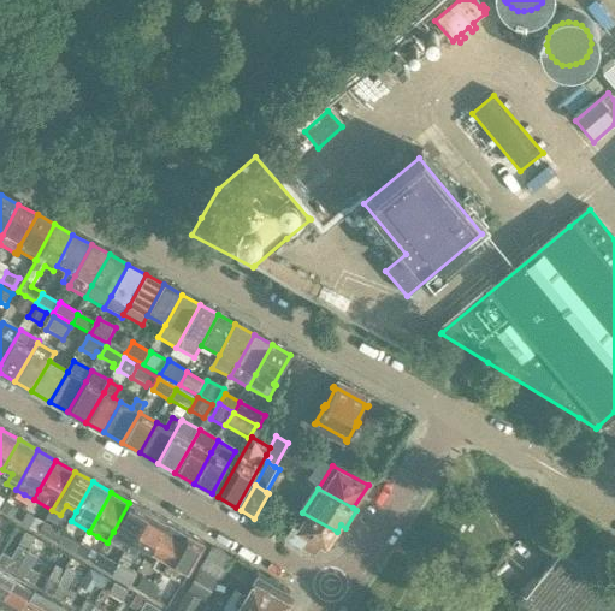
[(129,503),(113,532),(107,543),(125,552),(148,512),(129,503)]
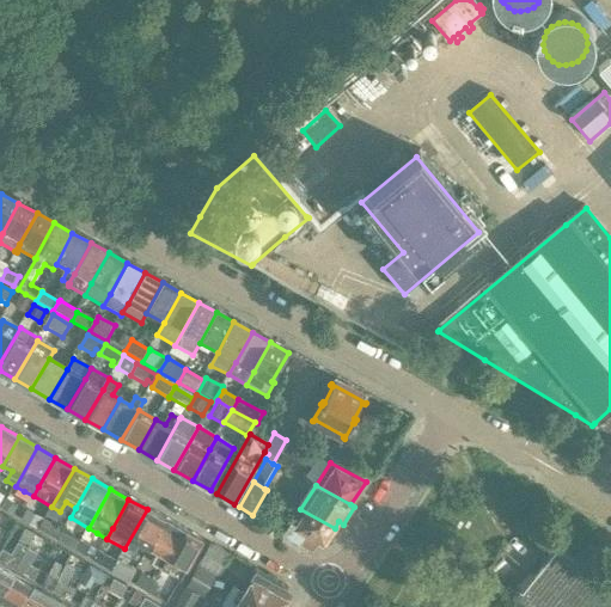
[(140,544),(148,550),(165,520),(147,509),(124,549),(134,553),(140,544)]
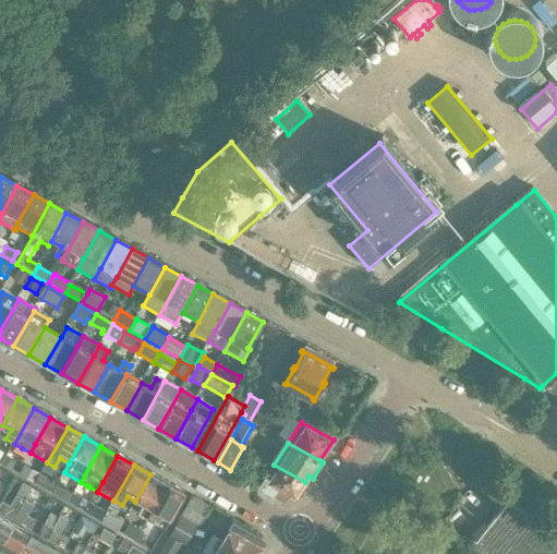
[(305,482),(274,465),(259,486),(286,501),(290,494),(295,497),(305,482)]
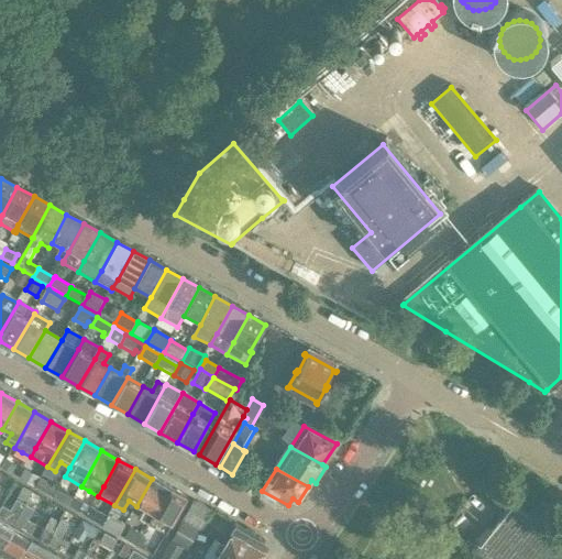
[(41,479),(25,471),(20,480),(35,489),(41,479)]
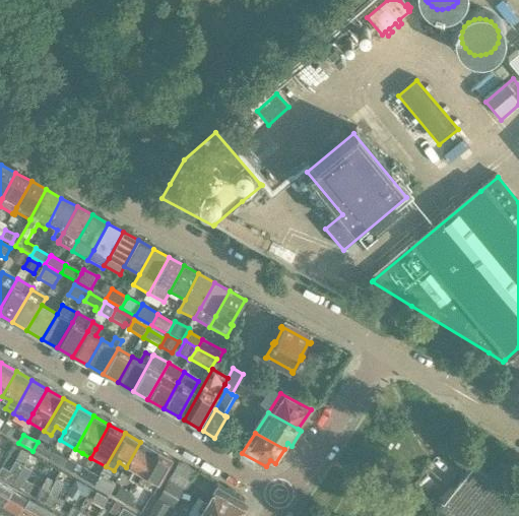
[(130,479),(137,485),(156,451),(140,442),(126,467),(135,471),(130,479)]
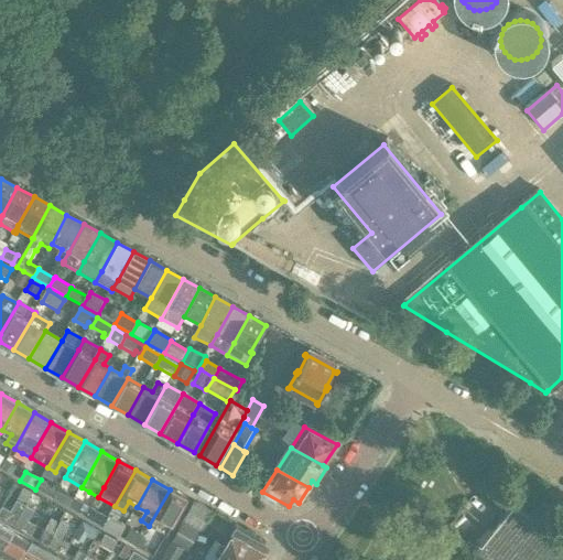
[(170,490),(149,526),(165,535),(186,499),(170,490)]
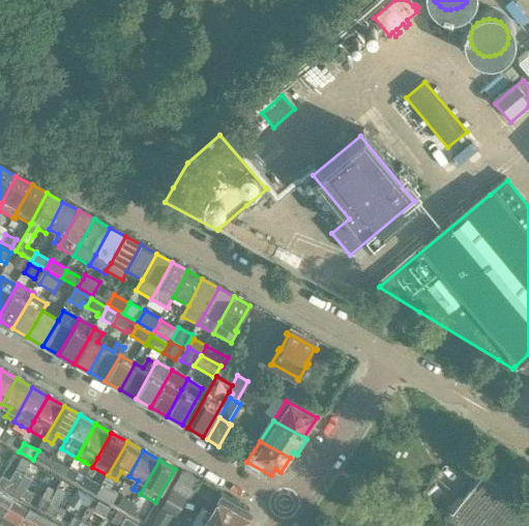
[(68,472),(54,463),(50,470),(65,478),(68,472)]
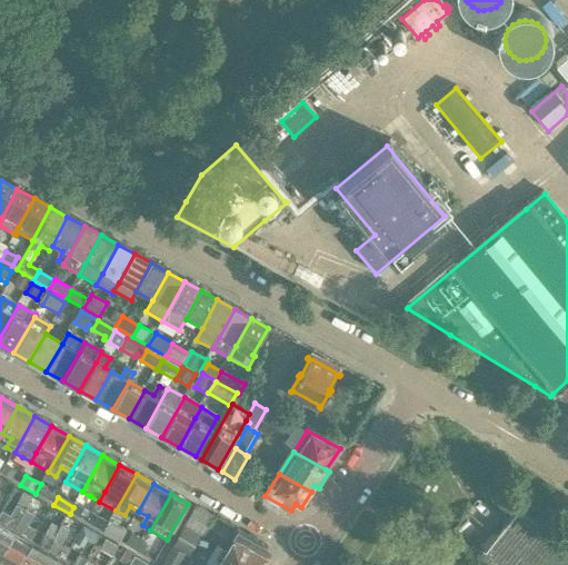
[(0,556),(19,524),(26,512),(17,507),(11,517),(2,513),(0,516),(0,556)]
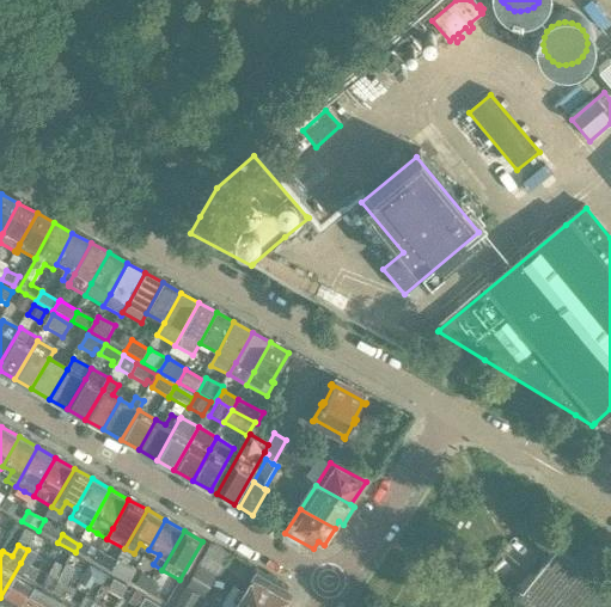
[(232,558),(211,545),(199,568),(217,577),(220,580),(232,558)]
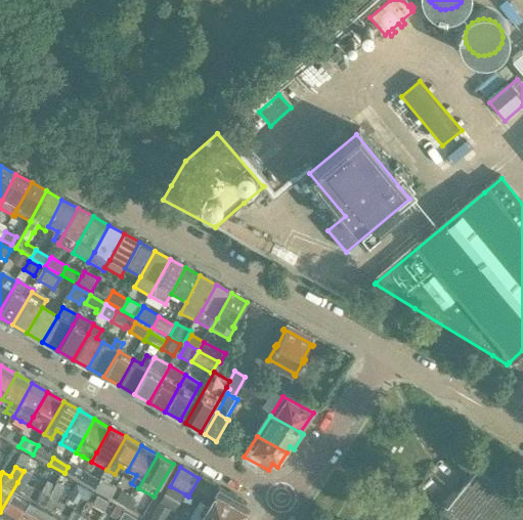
[(439,514),(446,519),(522,519),(522,509),(477,470),(439,514)]
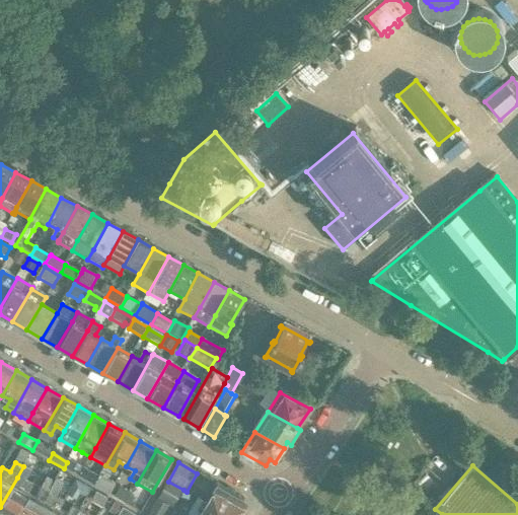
[(0,510),(7,514),(16,514),(27,494),(32,486),(26,482),(31,471),(23,466),(17,477),(0,507),(0,510)]
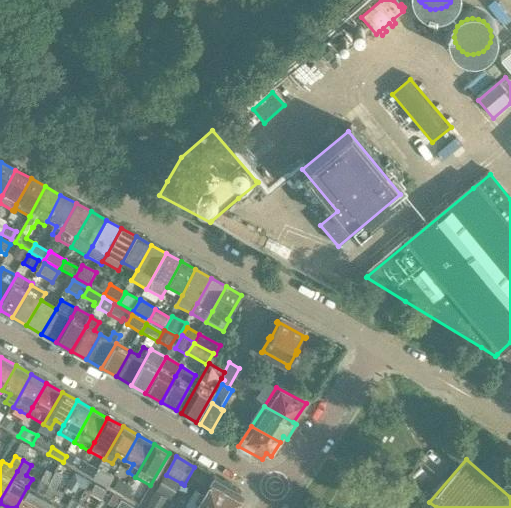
[(98,471),(83,463),(78,472),(94,480),(98,471)]
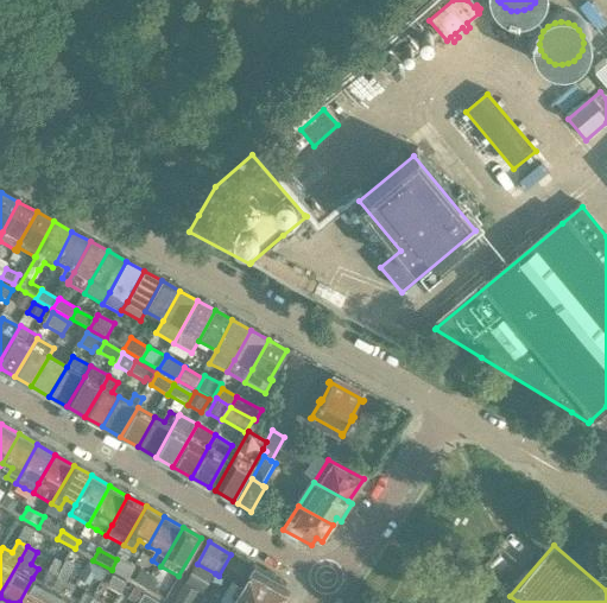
[(32,578),(19,602),(42,602),(65,564),(70,554),(65,552),(59,564),(55,562),(48,575),(43,584),(32,578)]
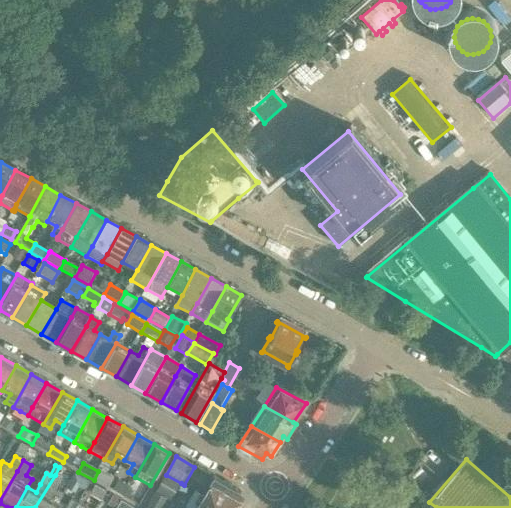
[(115,479),(99,470),(98,471),(94,480),(110,489),(115,479)]
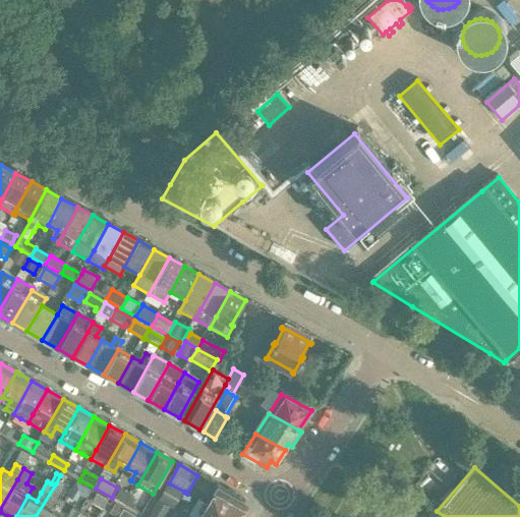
[(56,483),(36,516),(58,516),(59,514),(64,505),(56,501),(63,487),(56,483)]
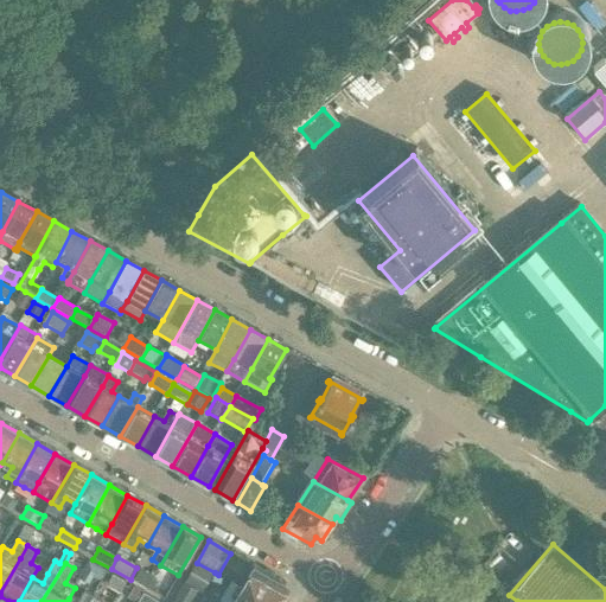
[(108,574),(89,563),(80,581),(90,587),(94,581),(102,586),(108,574)]
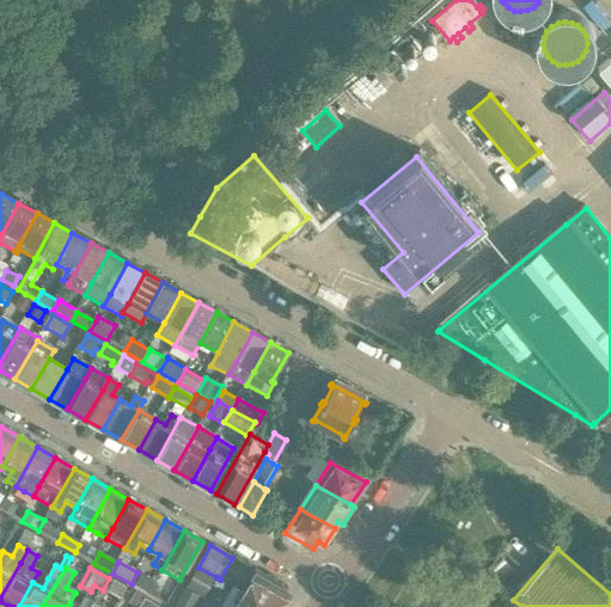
[(217,577),(199,568),(187,590),(200,598),(205,600),(209,590),(217,577)]
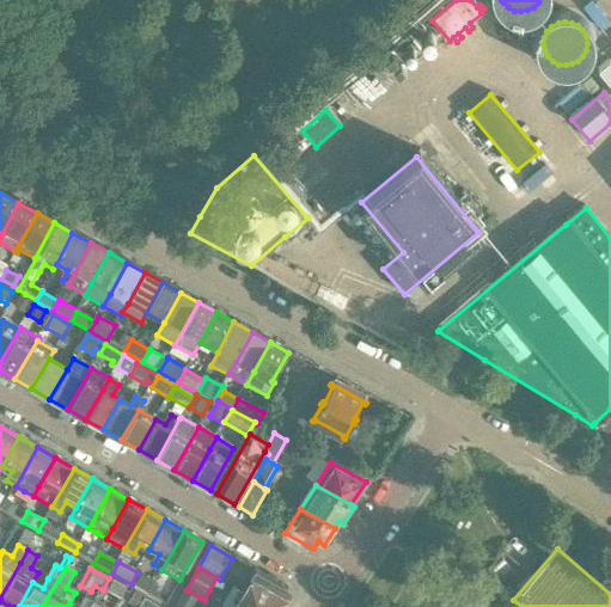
[(256,572),(244,594),(267,606),(286,606),(289,600),(285,596),(288,590),(256,572)]
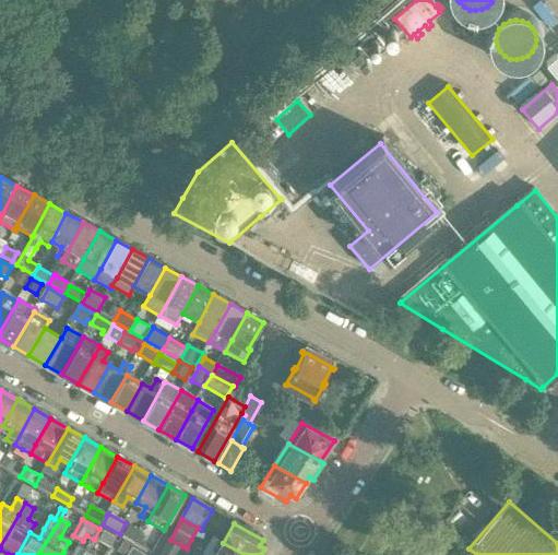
[(143,532),(130,526),(123,538),(135,544),(140,536),(143,532)]
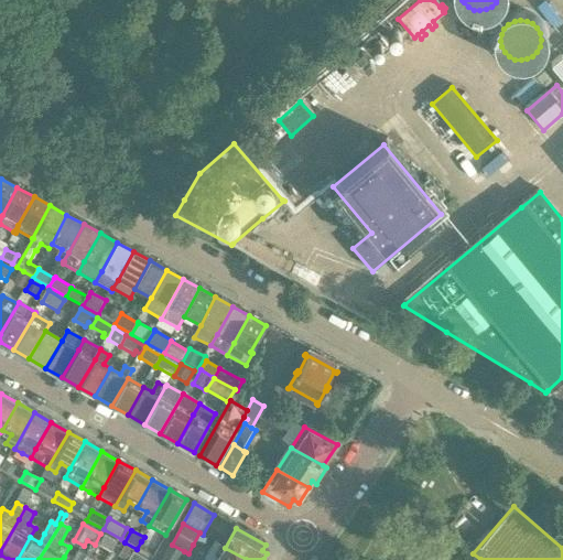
[(118,544),(106,536),(100,547),(112,553),(118,544)]
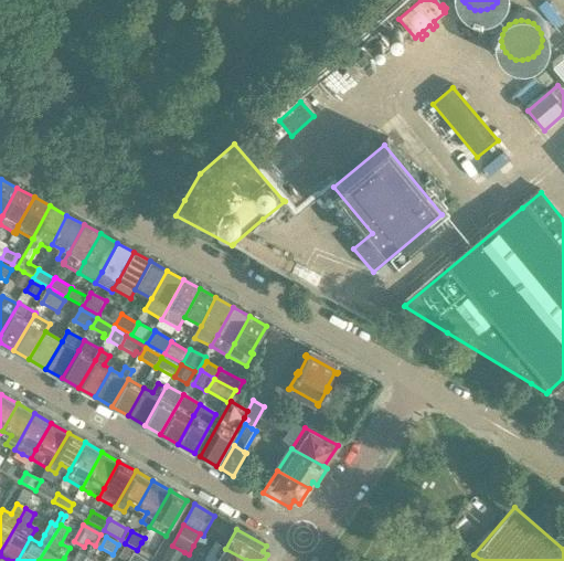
[(150,547),(141,542),(137,550),(146,556),(150,547)]
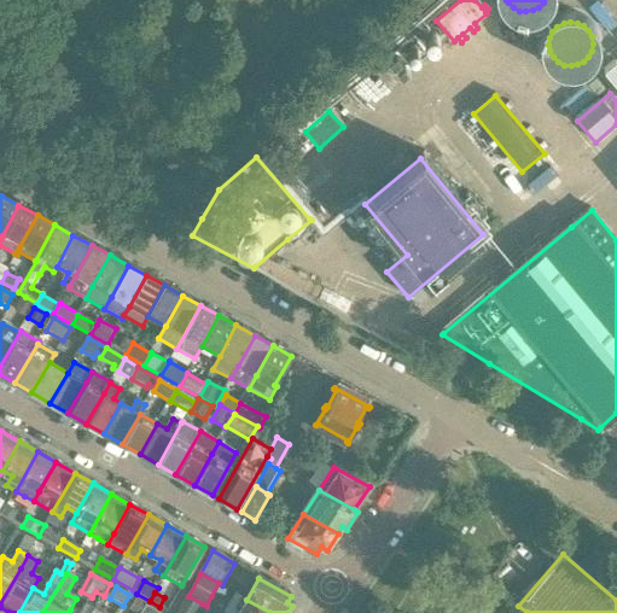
[(196,612),(202,603),(188,596),(179,612),(196,612)]
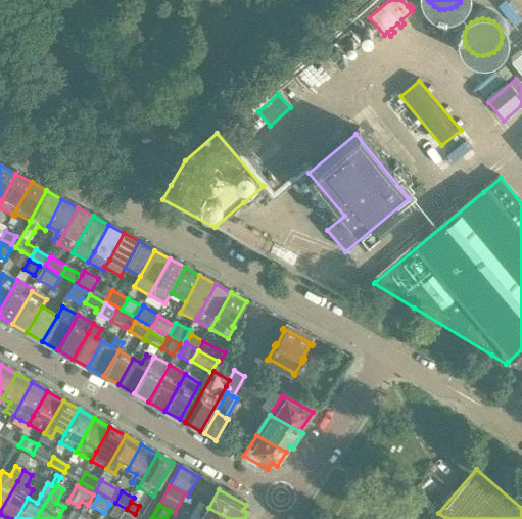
[(186,509),(179,505),(175,513),(182,516),(186,509)]
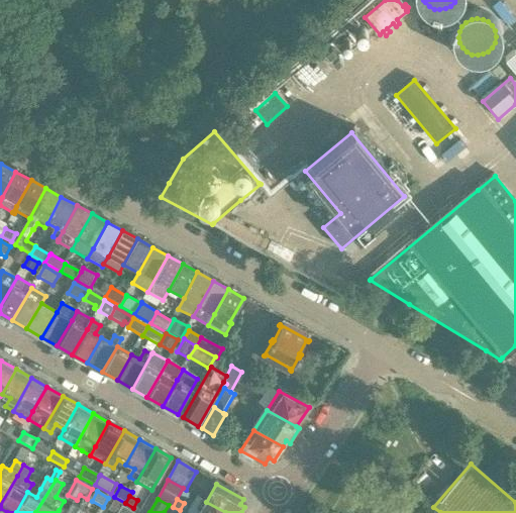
[(118,512),(121,507),(122,506),(115,502),(110,512),(118,512)]
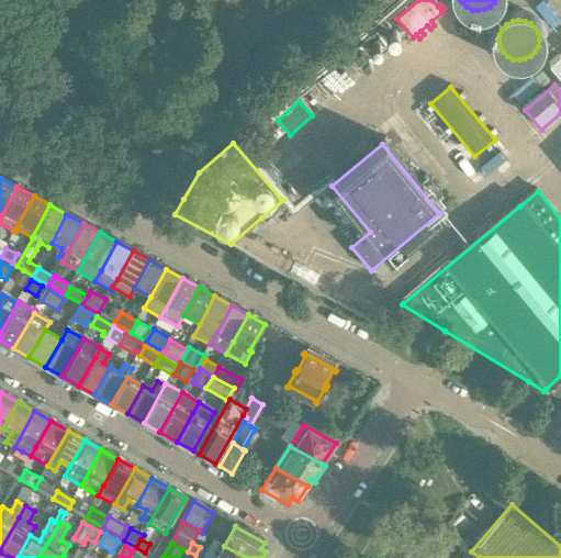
[(245,557),(224,546),(216,557),(245,557)]
